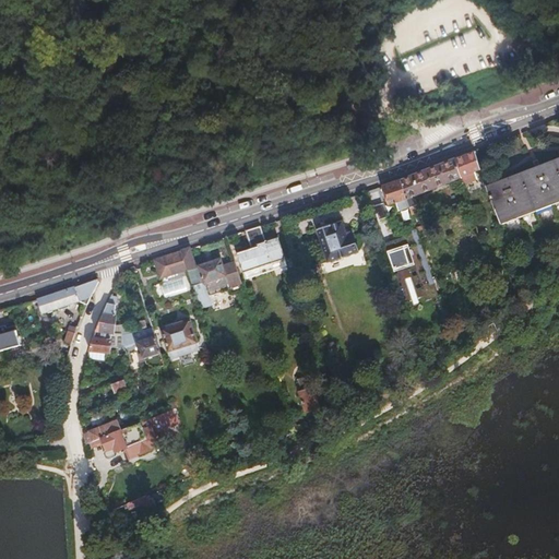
[(319,161),(329,156),(326,150),(317,153),(319,161)]
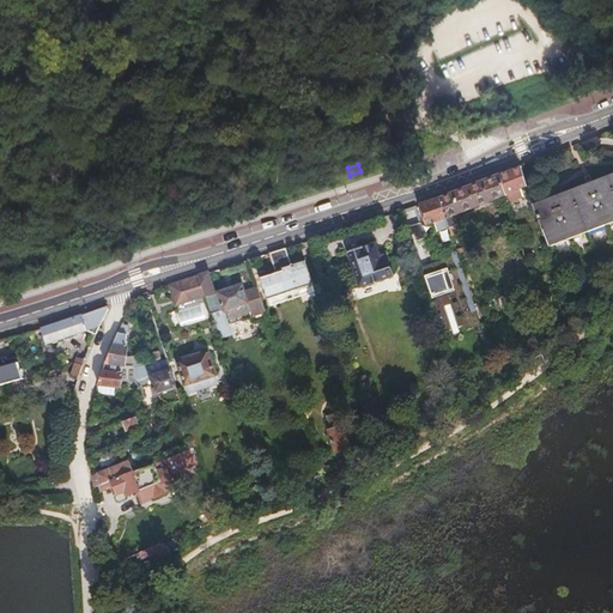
[(513,169),(498,174),(504,193),(508,201),(522,196),(520,188),(523,187),(519,175),(516,176),(513,169)]
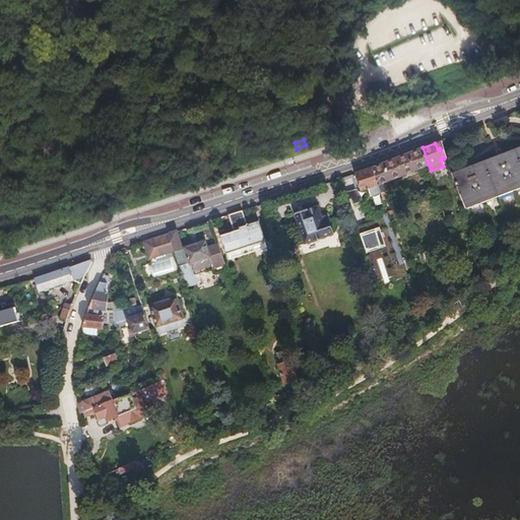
[(519,145),(454,172),(464,197),(468,207),(519,186),(519,145)]
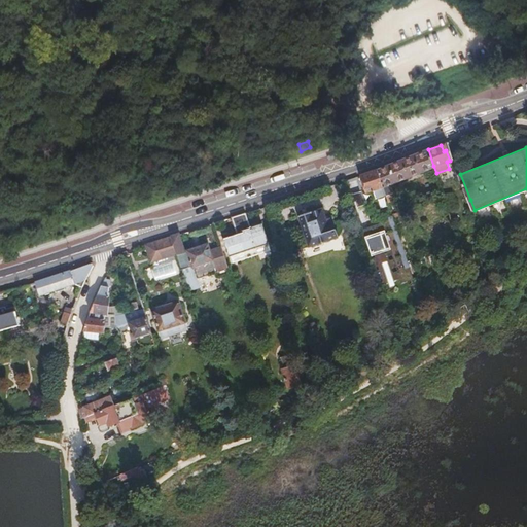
[(383,168),(378,169),(386,195),(388,200),(394,198),(390,182),(433,166),(428,149),(414,155),(383,168)]
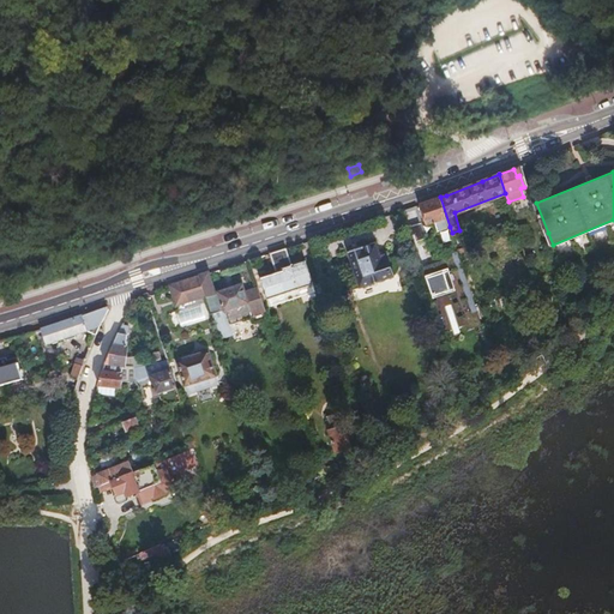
[(440,197),(422,204),(429,222),(434,221),(438,230),(450,227),(440,197)]
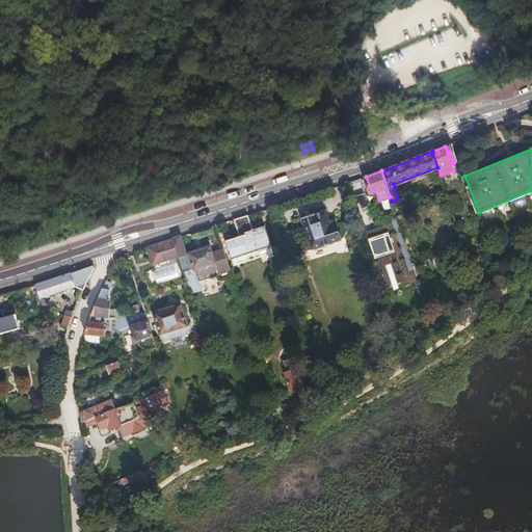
[(357,203),(361,202),(363,208),(371,205),(366,191),(357,194),(354,195),(357,203)]
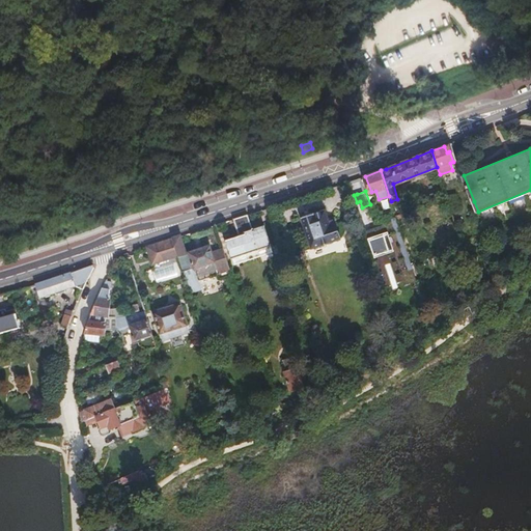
[(448,197),(453,213),(463,211),(456,194),(448,197)]
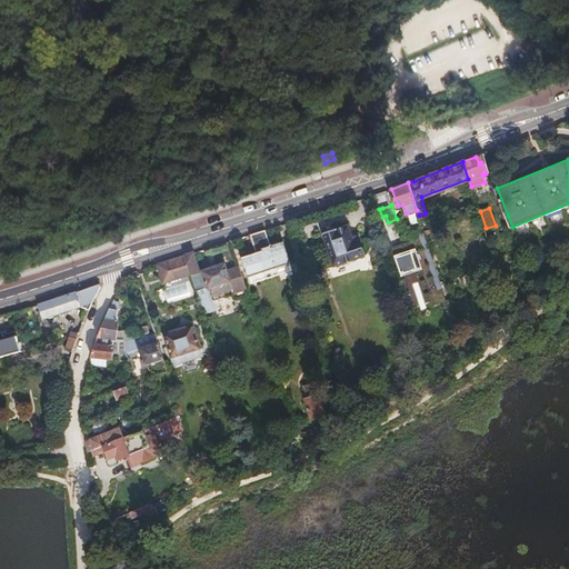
[(421,225),(423,231),(426,230),(427,233),(432,232),(431,229),(433,228),(431,221),(421,225)]
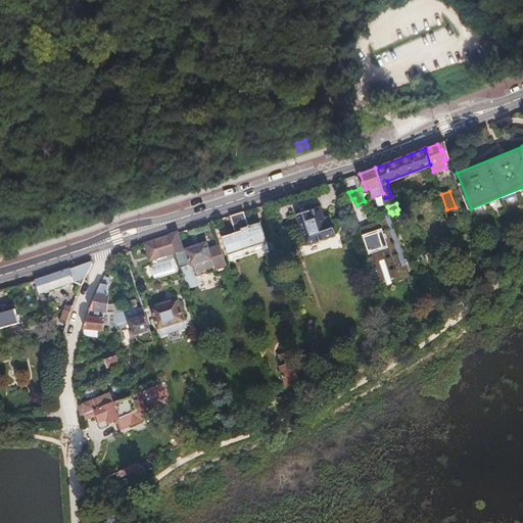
[(311,211),(310,209),(297,214),(307,244),(336,235),(331,221),(327,223),(322,207),(311,211)]
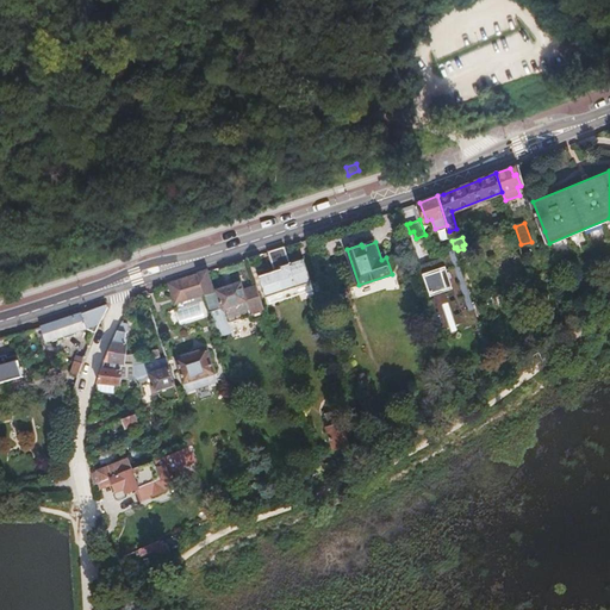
[(275,248),(268,250),(275,268),(261,273),(268,297),(297,288),(299,296),(313,291),(303,260),(290,263),(284,246),(275,248)]
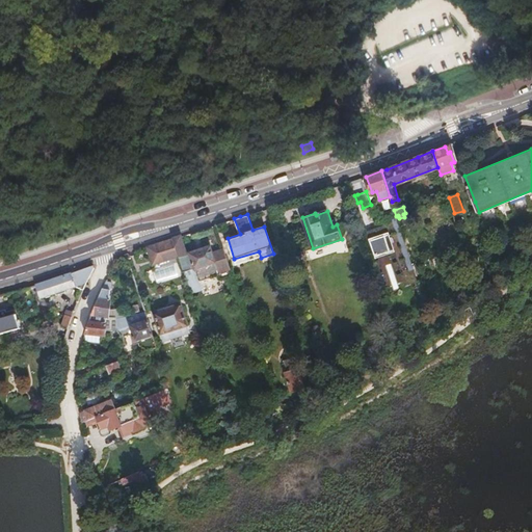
[(406,285),(419,281),(396,217),(392,218),(393,221),(367,230),(376,256),(390,250),(392,258),(397,257),(398,260),(394,262),(396,270),(401,268),(402,272),(398,273),(400,282),(405,281),(406,285)]
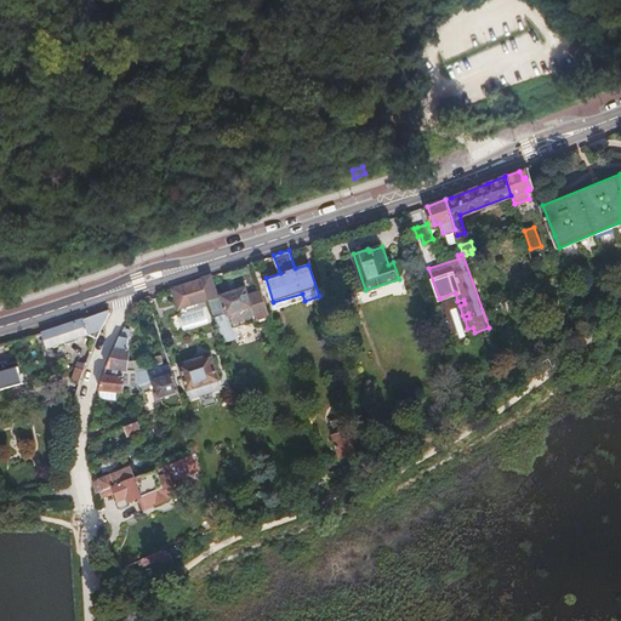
[(272,320),(269,313),(261,291),(249,295),(245,288),(218,296),(211,274),(200,278),(208,297),(222,343),(235,339),(233,329),(256,322),(257,325),(272,320)]
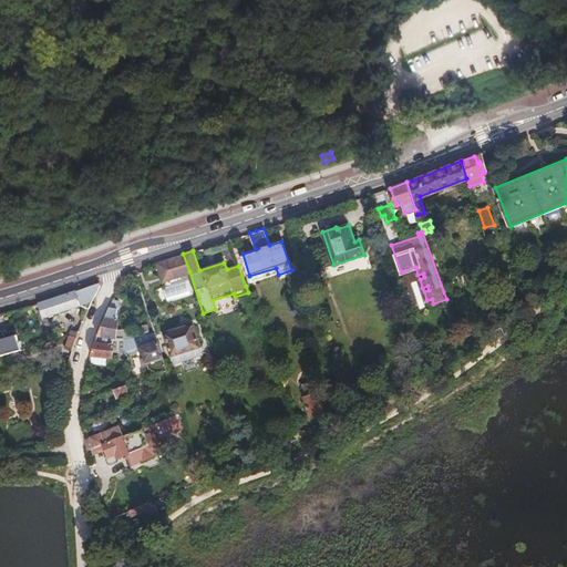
[(183,254),(157,261),(163,279),(189,271),(183,254)]
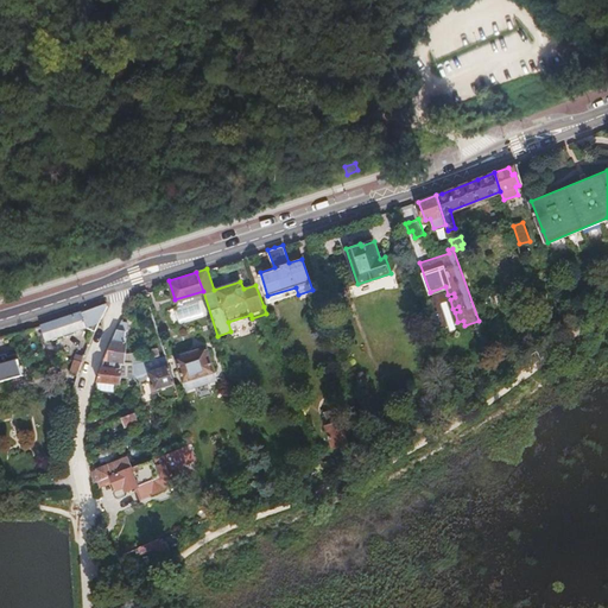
[(296,287),(267,296),(271,304),(298,295),(296,287)]
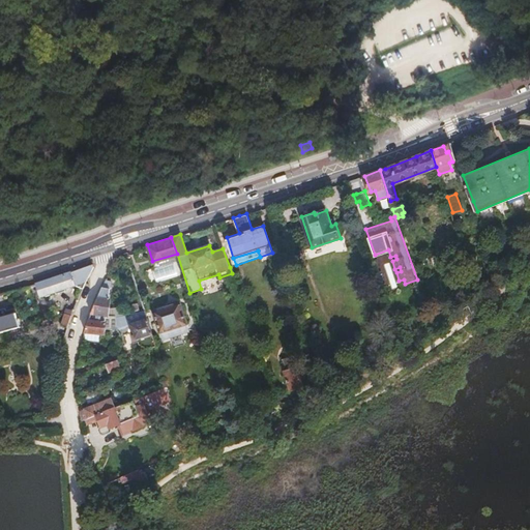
[(75,282),(84,287),(84,285),(94,265),(92,263),(82,266),(51,276),(36,282),(39,293),(75,282)]
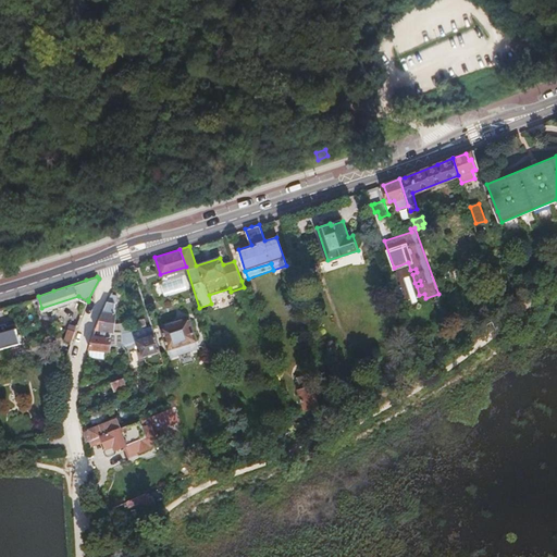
[(112,302),(108,300),(102,312),(97,323),(95,329),(116,336),(112,302)]
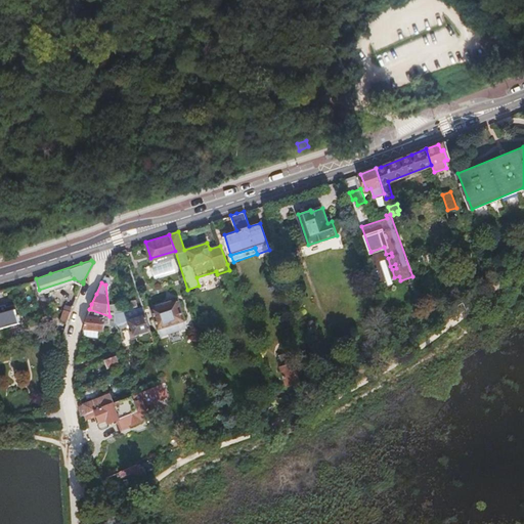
[(162,334),(169,332),(178,329),(186,325),(177,299),(176,299),(174,295),(166,298),(168,302),(153,307),(162,334)]
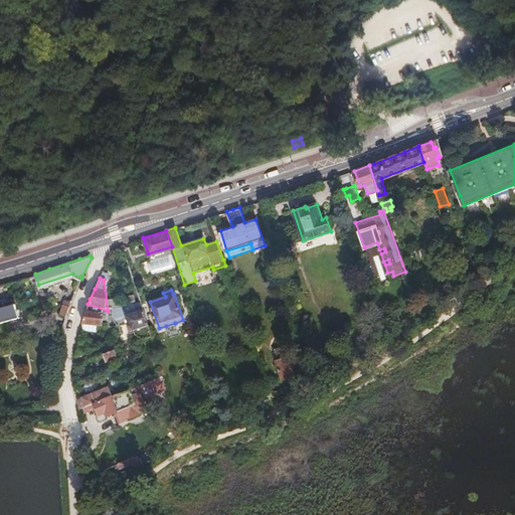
[(0,335),(2,335),(0,327),(0,321),(12,318),(13,322),(20,320),(19,316),(20,316),(16,301),(15,301),(14,297),(6,299),(5,297),(0,298),(0,335)]
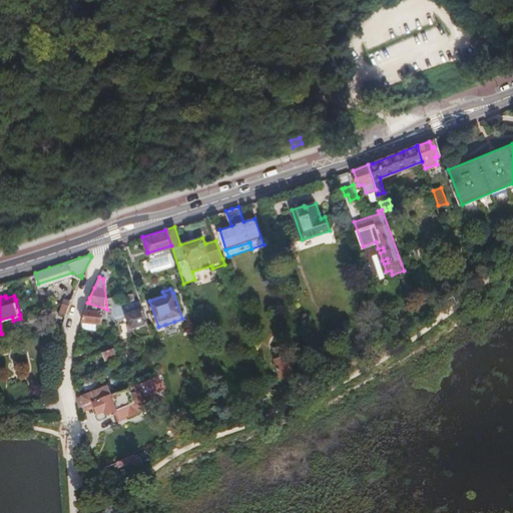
[(115,307),(118,314),(120,322),(131,319),(133,327),(136,326),(137,331),(145,335),(151,333),(148,326),(140,299),(115,307)]
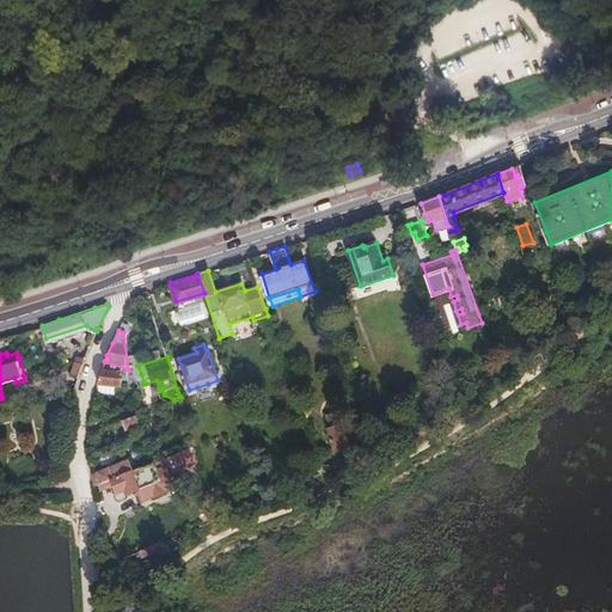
[(128,369),(104,361),(103,363),(98,381),(118,386),(124,387),(124,385),(132,386),(134,392),(146,389),(144,384),(138,366),(128,369)]
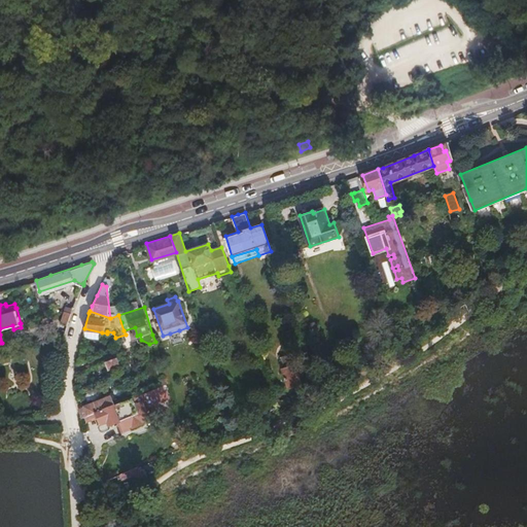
[(71,314),(63,312),(58,331),(65,334),(70,317),(71,314)]
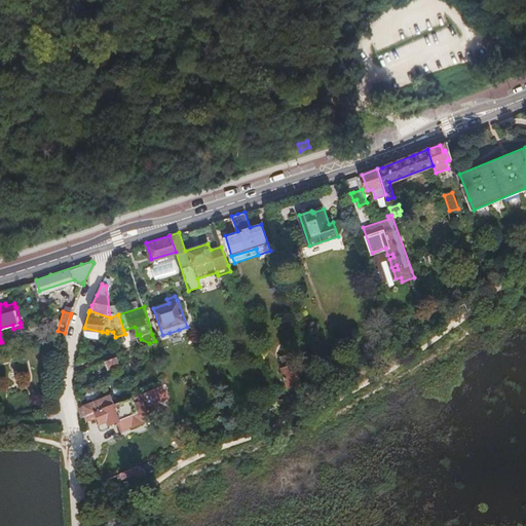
[(102,332),(84,328),(82,336),(100,341),(102,332)]
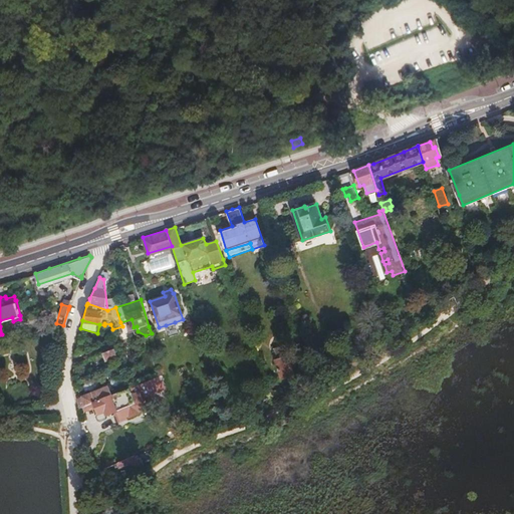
[(175,322),(166,325),(169,333),(178,330),(175,322)]
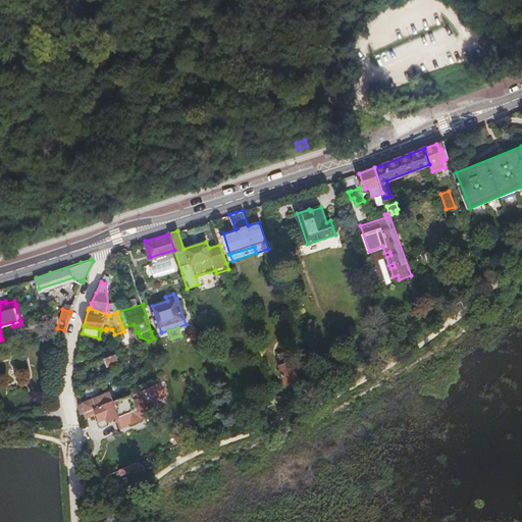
[(105,348),(97,351),(98,353),(112,348),(110,345),(105,347),(105,348)]
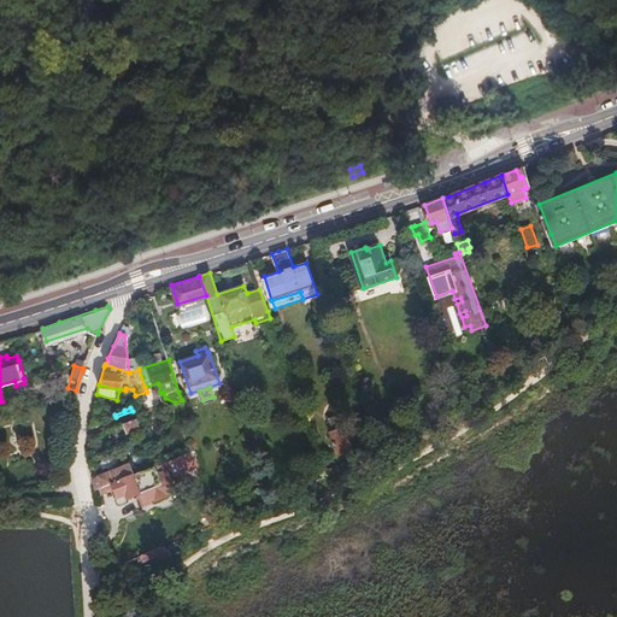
[(333,432),(329,432),(338,456),(354,450),(342,413),(328,418),(333,432)]
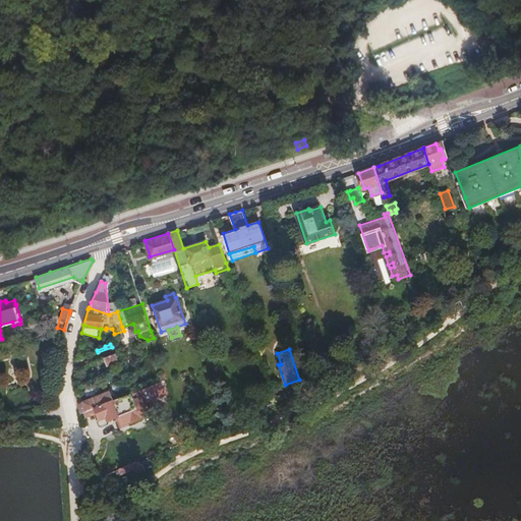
[(104,357),(93,361),(96,368),(117,360),(114,354),(104,357)]
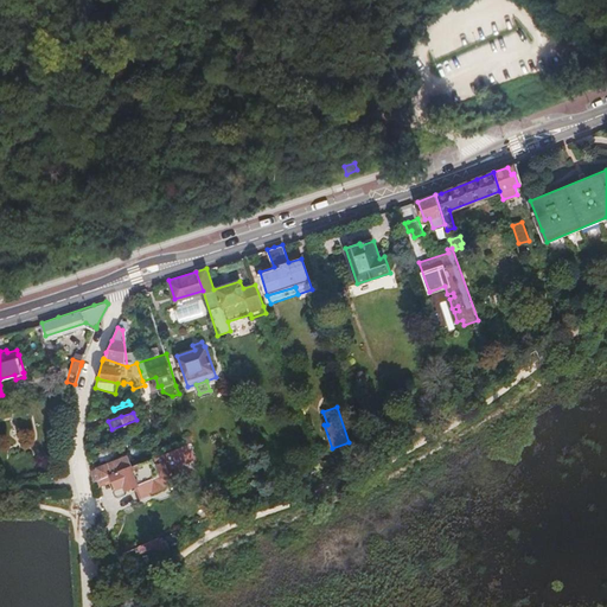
[(144,440),(140,430),(122,438),(126,446),(144,440)]
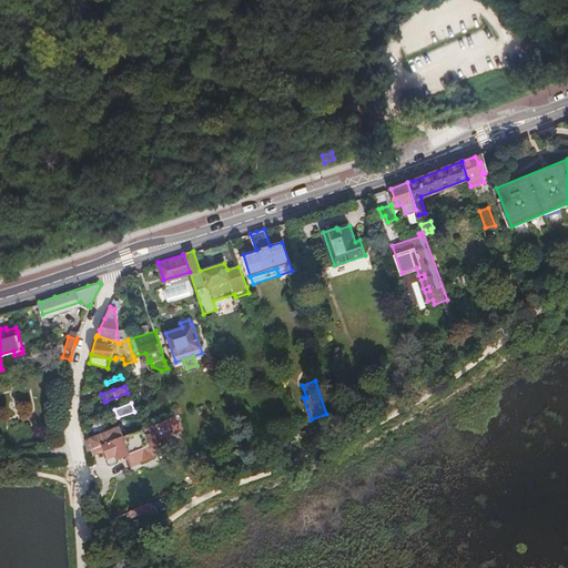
[(168,418),(144,427),(149,438),(172,429),(168,418)]
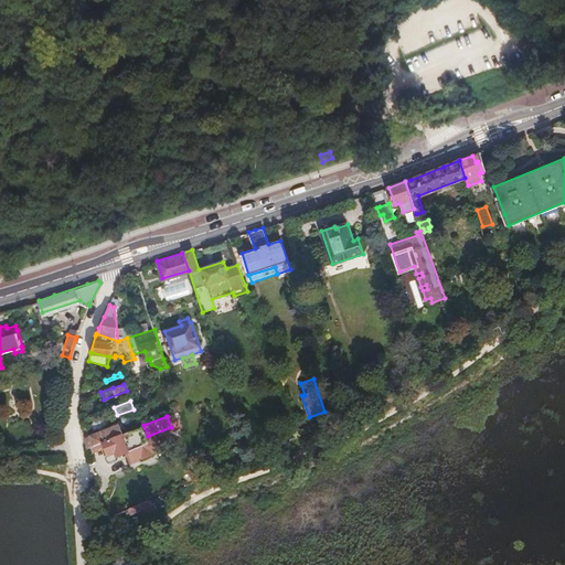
[(89,435),(85,437),(87,447),(89,446),(103,440),(124,433),(119,423),(89,434),(89,435)]
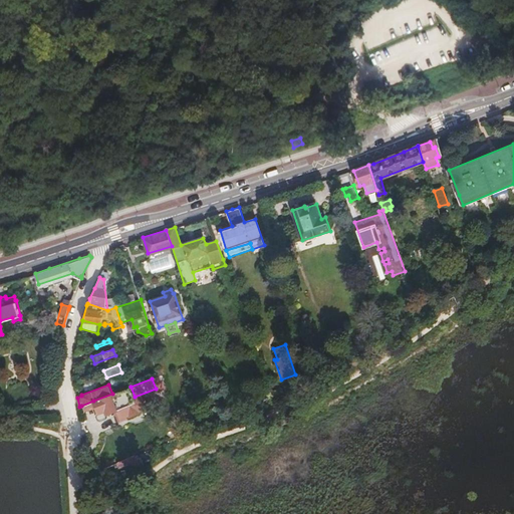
[(112,394),(93,401),(98,413),(105,410),(107,413),(117,409),(121,418),(140,410),(135,397),(131,387),(112,394)]
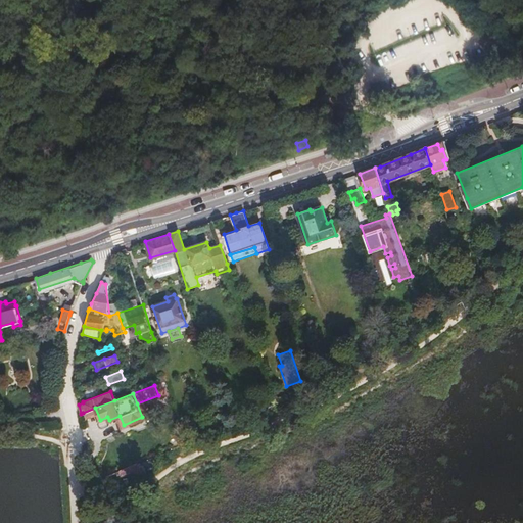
[(119,473),(125,487),(144,477),(138,464),(119,473)]
